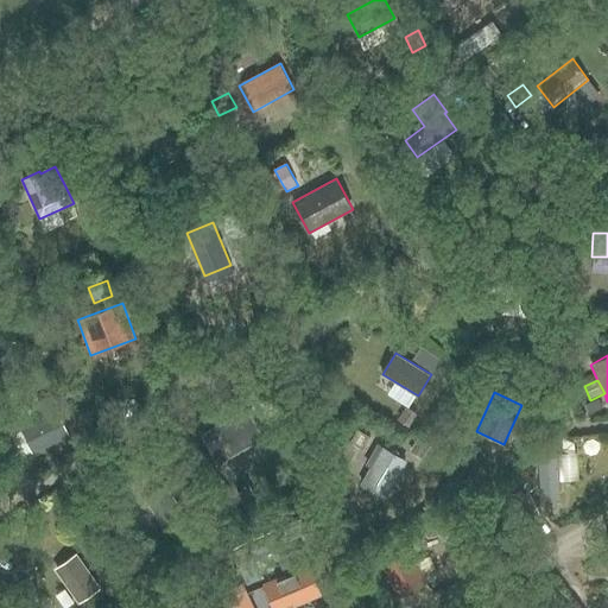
[(530,397),(525,407),(538,413),(543,403),(530,397)]
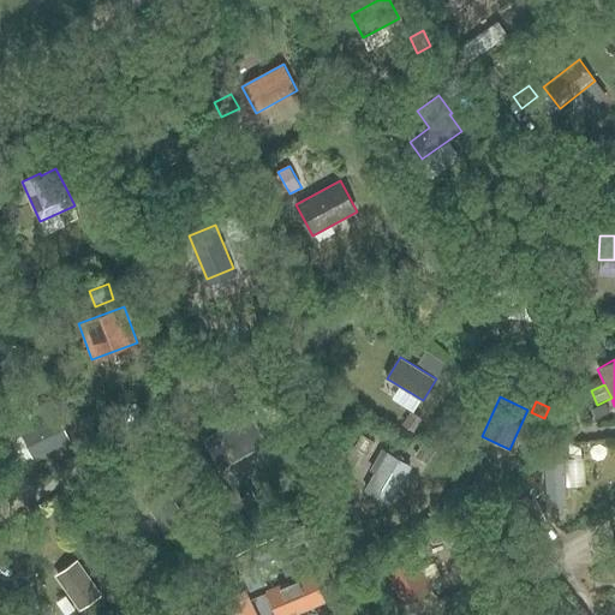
[(597,418),(609,412),(604,404),(592,410),(597,418)]
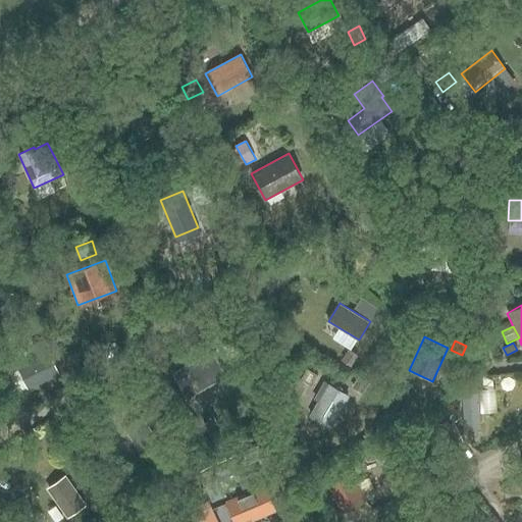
[(213,351),(173,373),(189,399),(227,375),(213,351)]
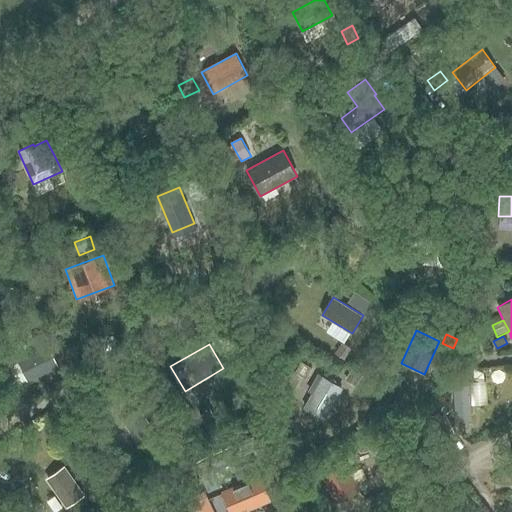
[(342,344),(336,353),(345,359),(351,349),(342,344)]
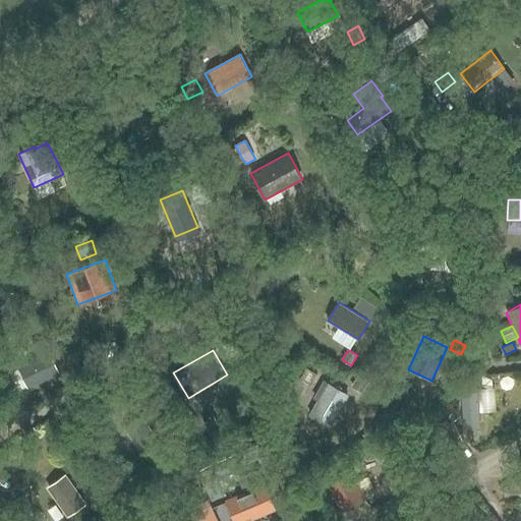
[(27,389),(60,372),(49,351),(17,367),(27,389)]
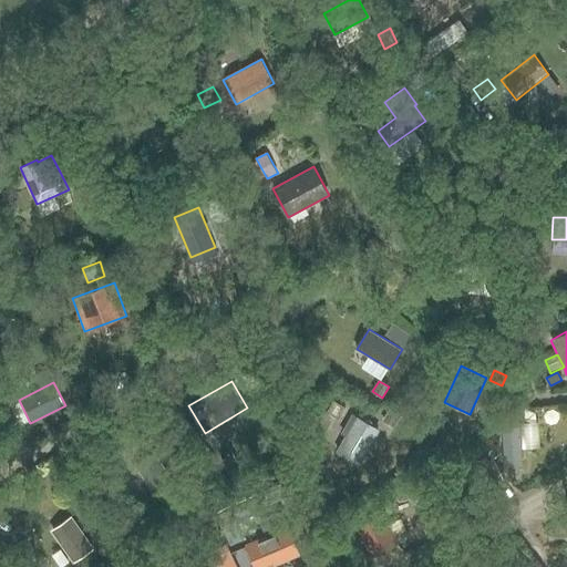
[(393,400),(384,418),(398,424),(406,408),(393,400)]
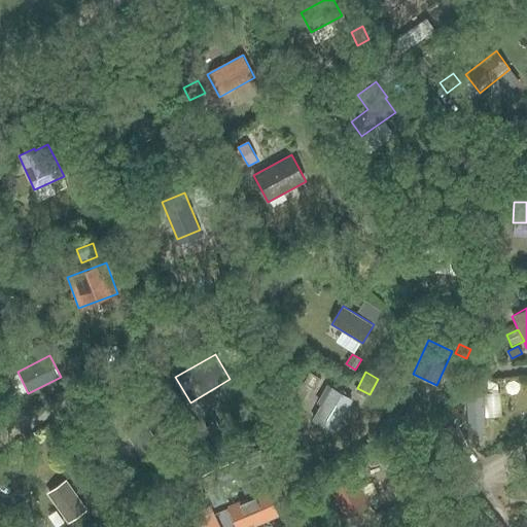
[(321,406),(312,420),(334,432),(353,398),(327,384),(317,402),(321,406)]
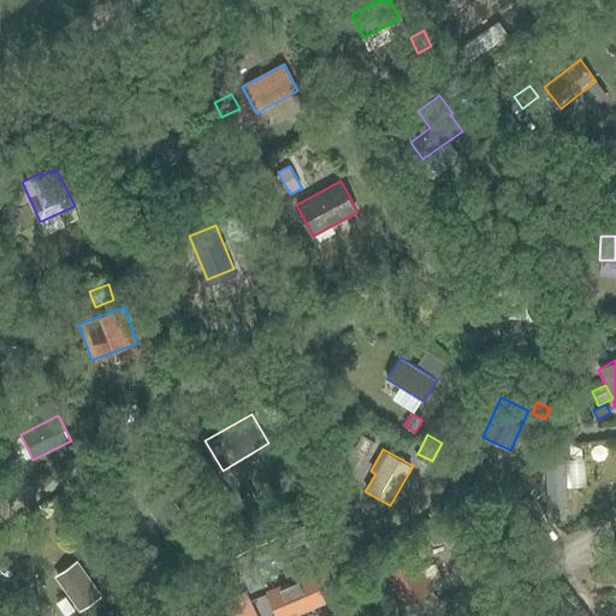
[(568,503),(566,457),(546,458),(549,504),(568,503)]
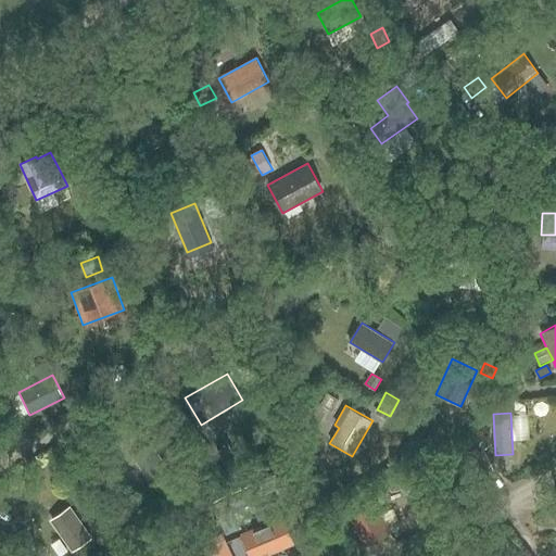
[(150,443),(133,456),(155,488),(174,475),(150,443)]
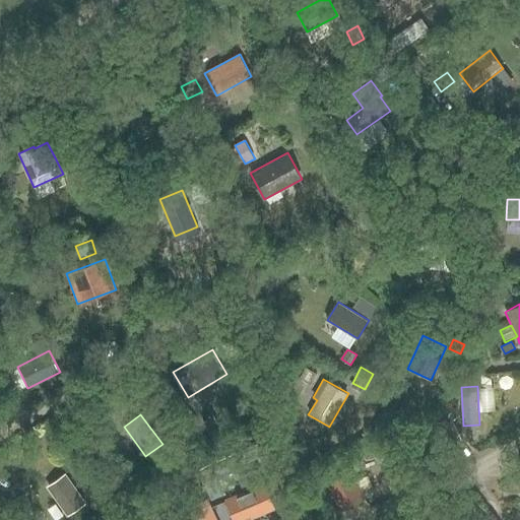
[(440,423),(451,445),(462,439),(452,420),(448,424),(446,419),(440,423)]
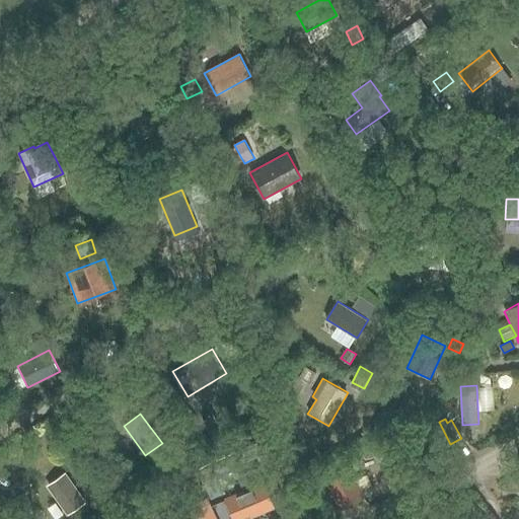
[(377,446),(374,454),(382,457),(385,449),(377,446)]
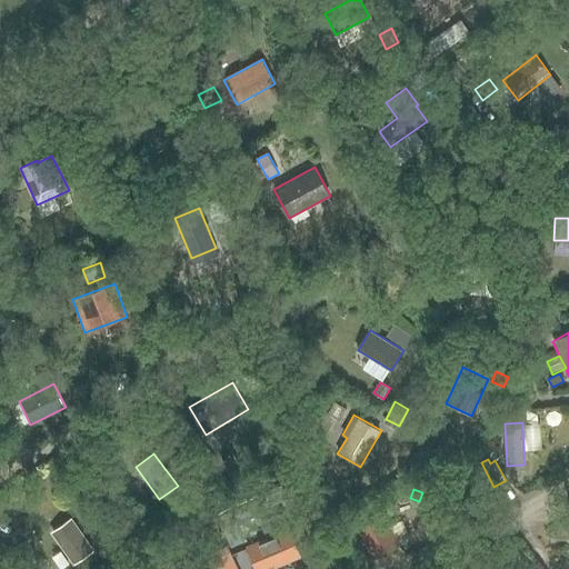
[(179,500),(166,509),(171,518),(186,509),(179,500)]
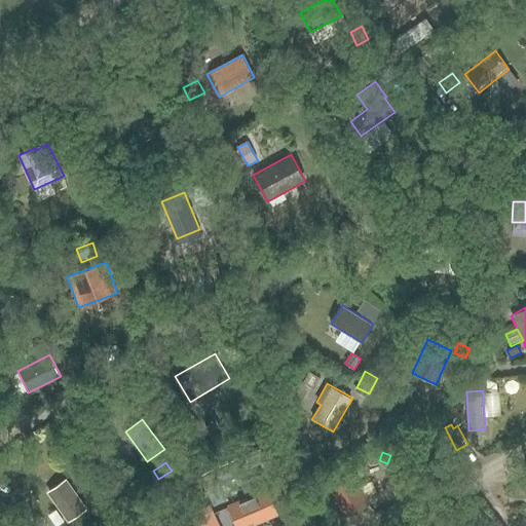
[(370,504),(369,502),(379,497),(372,483),(362,488),(355,474),(328,486),(343,518),(370,504)]
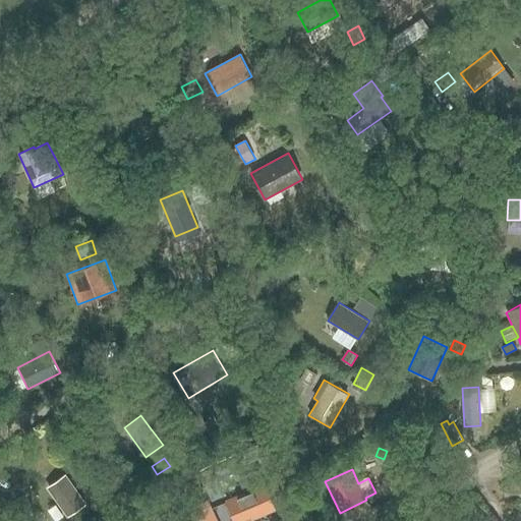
[(87,504),(66,473),(47,486),(68,517),(87,504)]
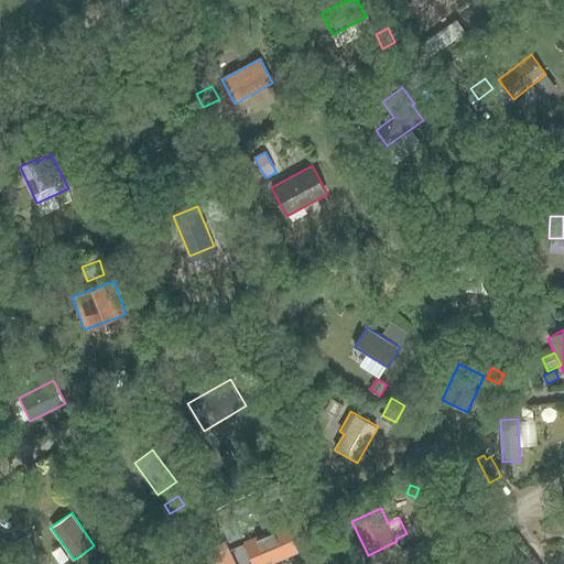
[(251,538),(243,541),(253,563),(264,563),(297,550),(286,522),(251,538)]
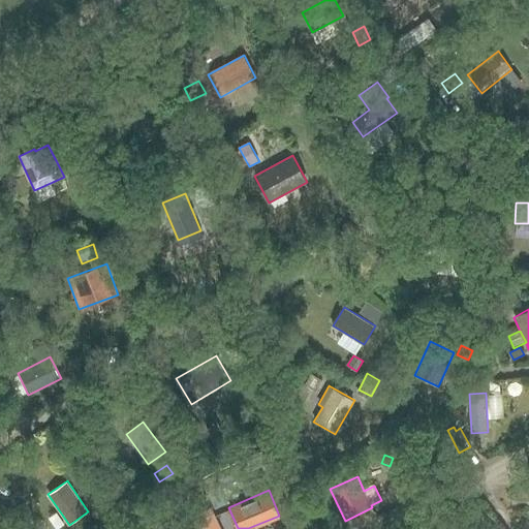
[(216,517),(212,507),(195,515),(199,524),(216,517)]
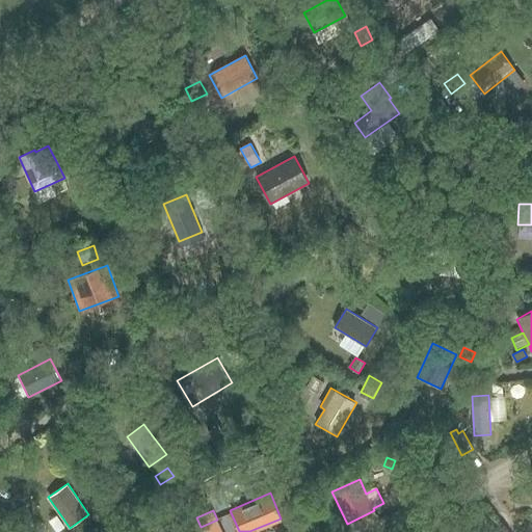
[(56,516),(50,520),(58,531),(64,528),(56,516)]
